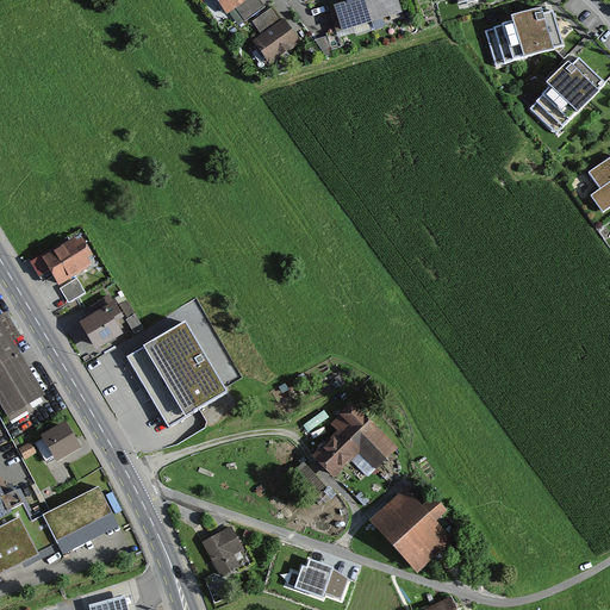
[(269,10),(262,0),(219,0),(231,17),(241,10),(250,23),(269,10)]
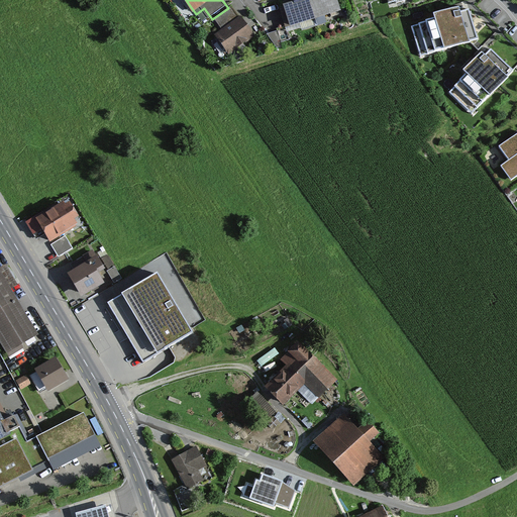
[(338,12),(334,0),(308,0),(307,1),(312,20),(338,12)]
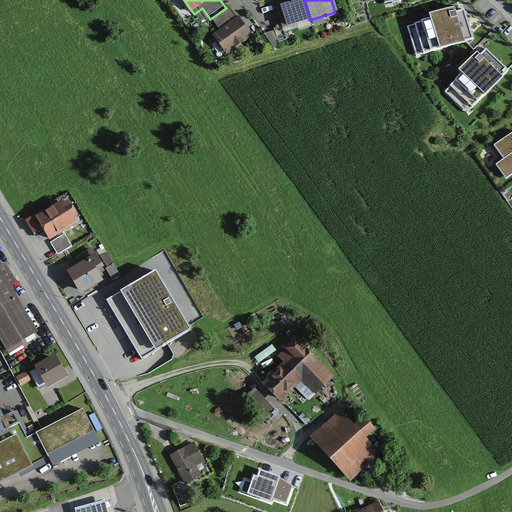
[(309,20),(304,1),(278,8),(284,27),(309,20)]
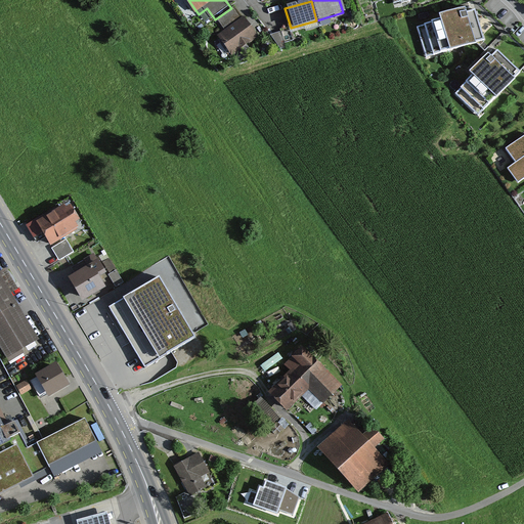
[(261,39),(237,8),(222,20),(231,32),(224,38),(238,56),(261,39)]
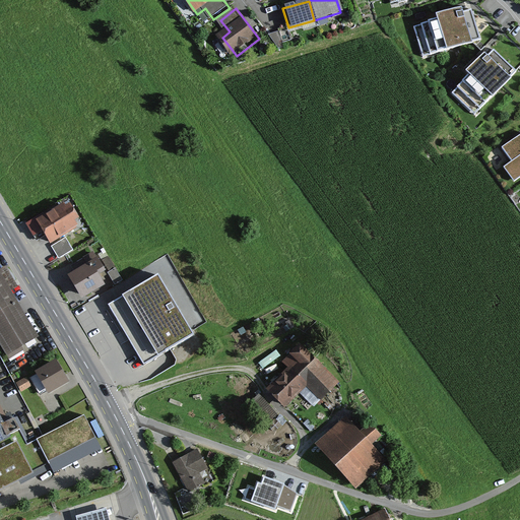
[(476,10),(415,28),(424,58),(485,40),(476,10)]
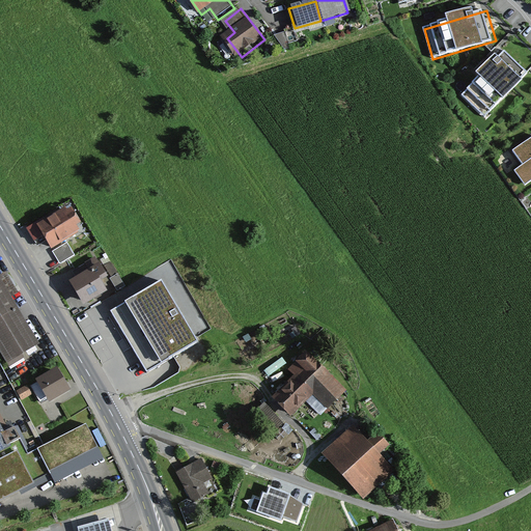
[(530,76),(530,74),(508,52),(465,96),(488,120),(530,76)]
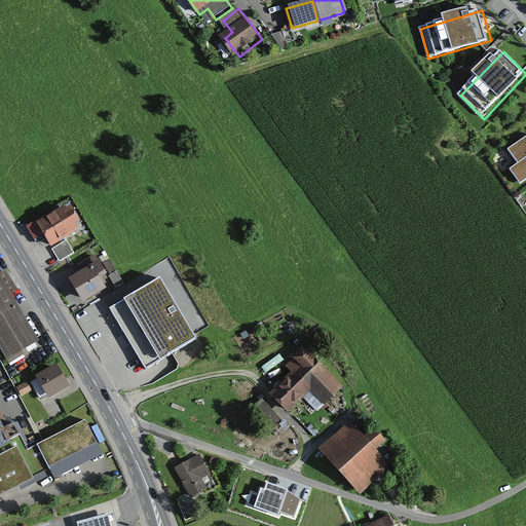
[(525,142),(513,152),(524,166),(518,172),(525,182),(525,142)]
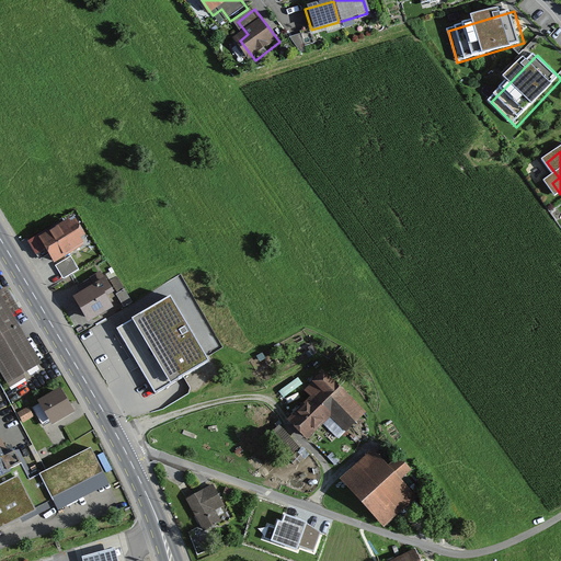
[(69,218),(38,237),(49,253),(55,263),(86,243),(81,238),(86,235),(76,218),(71,221),(69,218)]
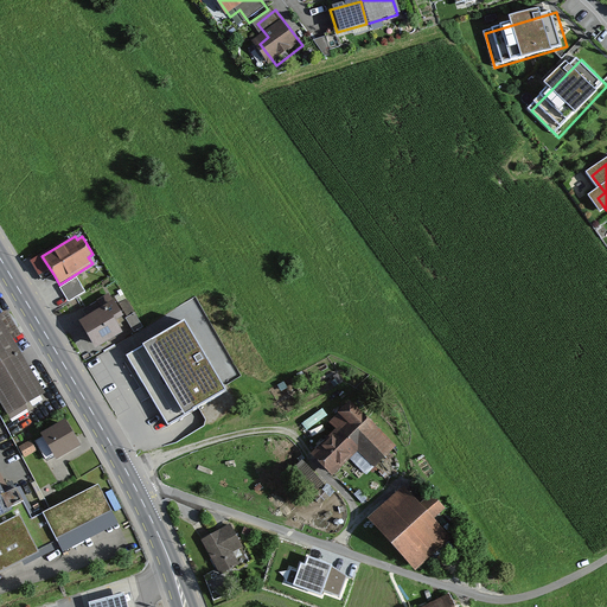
[(53,274),(42,256),(40,254),(30,261),(43,281),(53,274)]
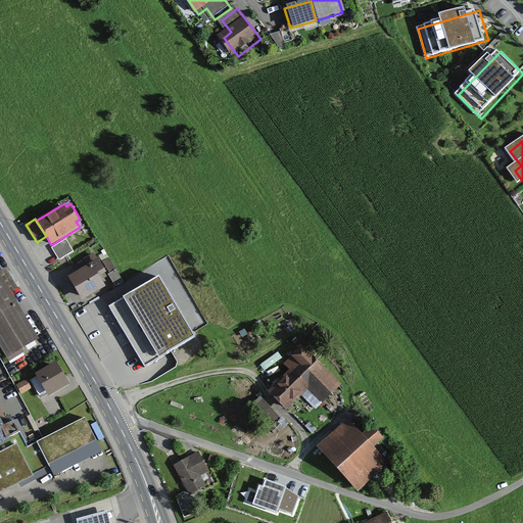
[(66,238),(52,247),(59,259),(75,250),(66,238)]
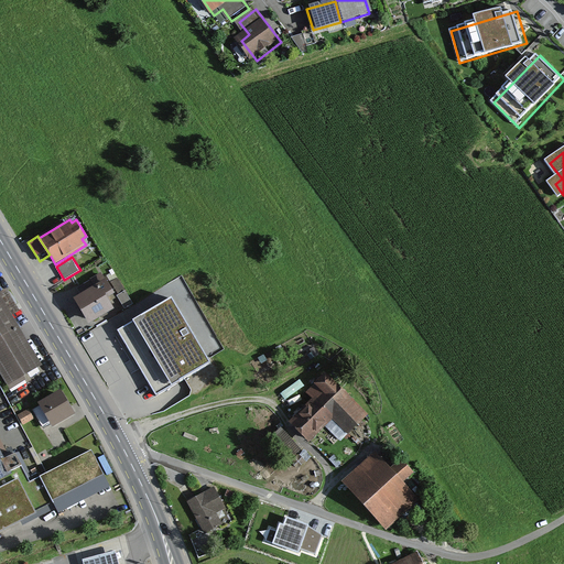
[(93,290),(75,301),(89,324),(116,307),(108,295),(115,292),(102,271),(87,280),(93,290)]
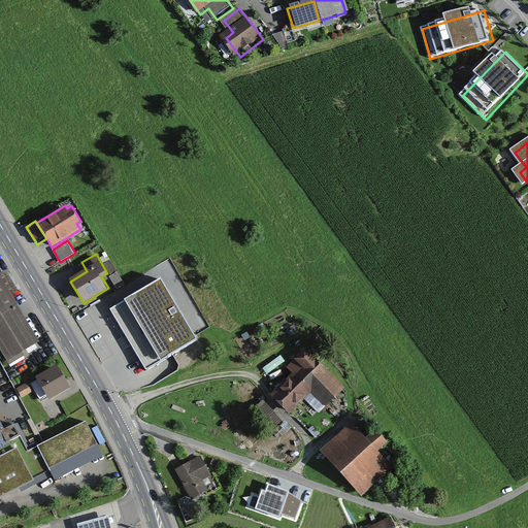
[(110,260),(103,264),(110,275),(117,271),(110,260)]
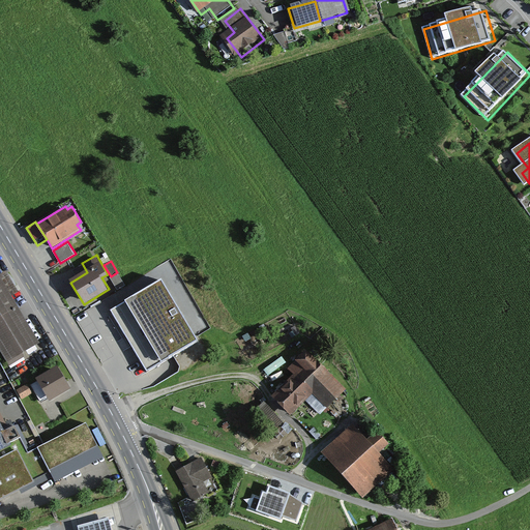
[(6,272),(0,276),(0,344),(10,362),(39,345),(10,297),(19,292),(6,272)]
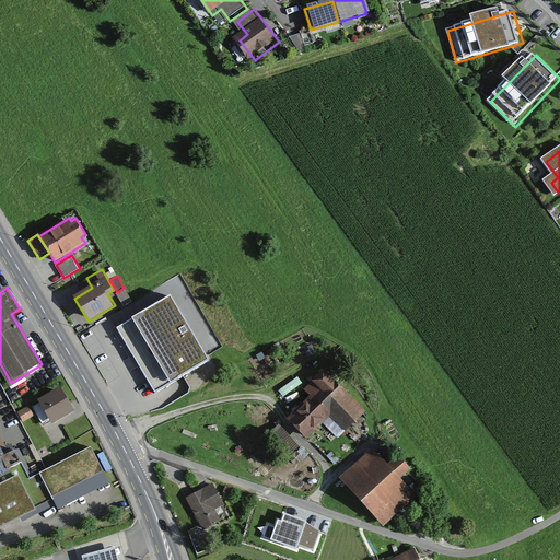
[(132,301),(124,288),(117,292),(116,293),(124,306),(132,301)]
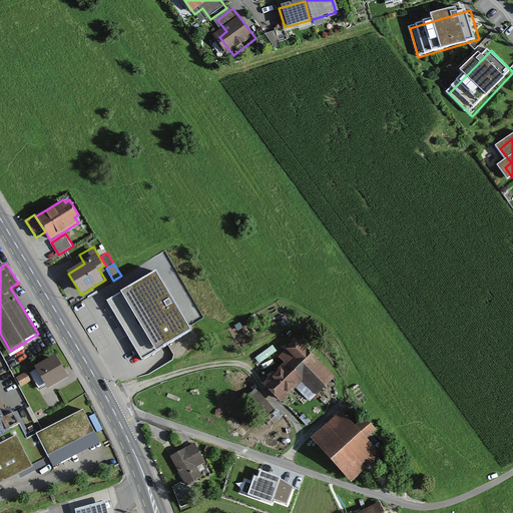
[(155,272),(106,301),(141,359),(190,330),(155,272)]
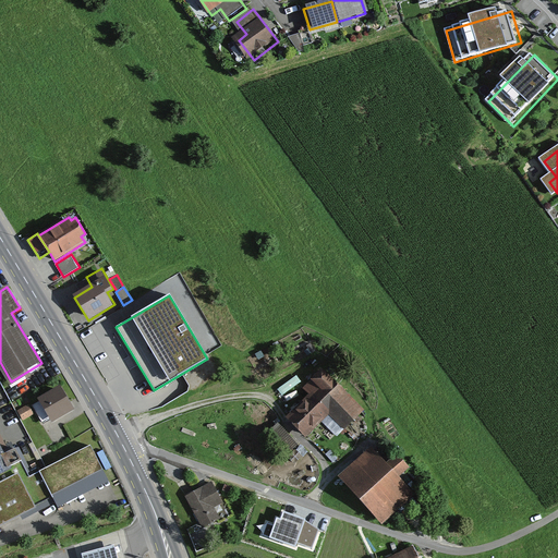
[(119,319),(134,312),(132,306),(116,313),(119,319)]
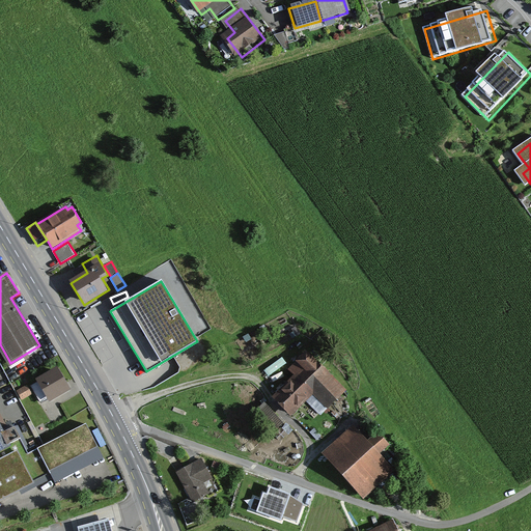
[(348,391),(308,355),(294,370),(301,376),(280,399),(298,415),(316,394),(333,408),(348,391)]
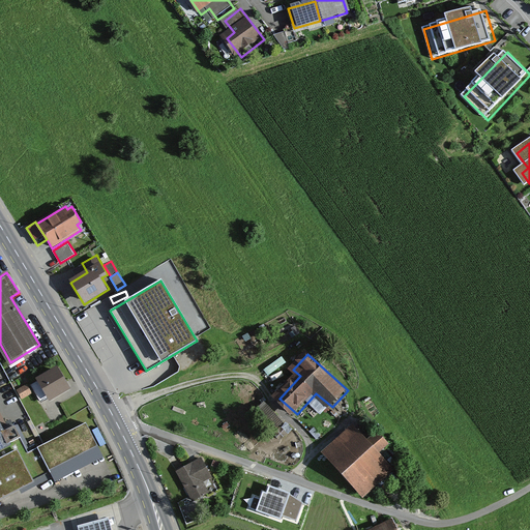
[(75,387),(62,369),(39,384),(51,403),(75,387)]
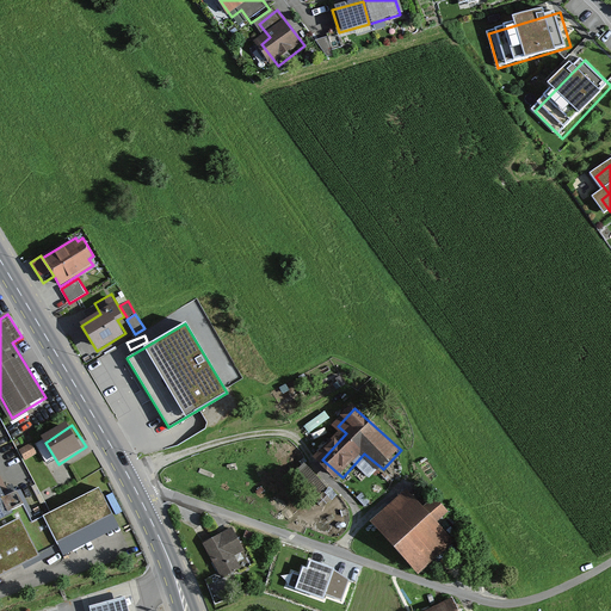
[(34,445),(23,451),(29,462),(39,456),(34,445)]
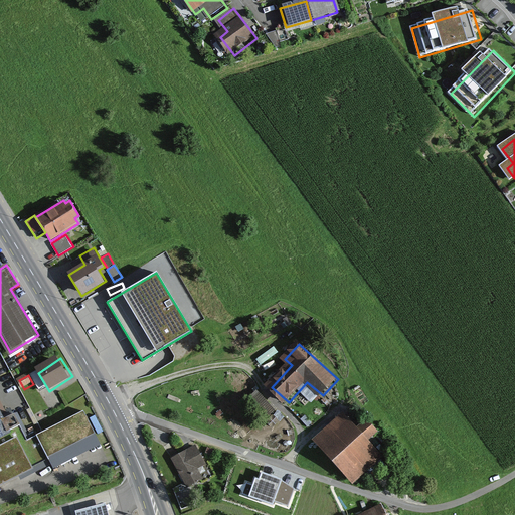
[(0,489),(1,491),(47,466),(34,441),(20,417),(11,422),(0,401),(0,489)]
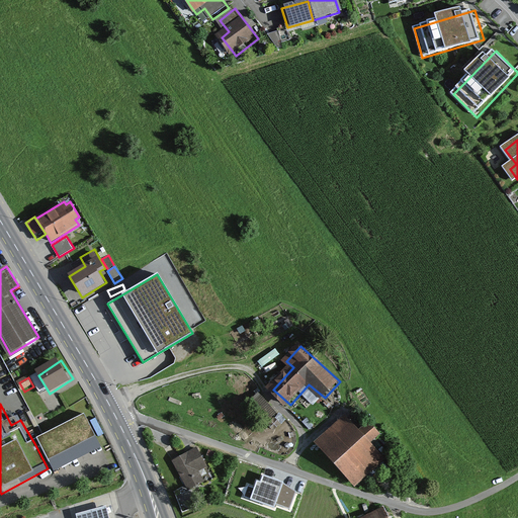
[(90,414),(34,443),(48,468),(103,439),(90,414)]
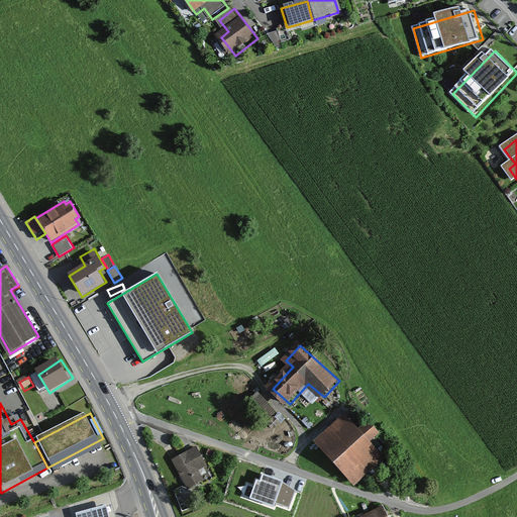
[(345,419),(320,444),(359,486),(386,460),(372,446),(384,434),(375,425),(363,436),(345,419)]
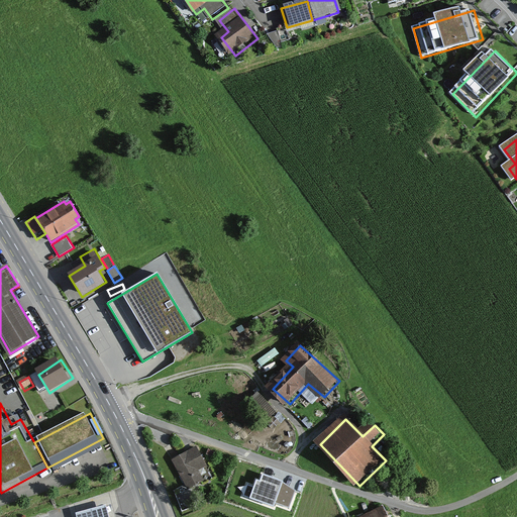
[(199,448),(174,463),(191,493),(208,483),(201,472),(210,467),(199,448)]
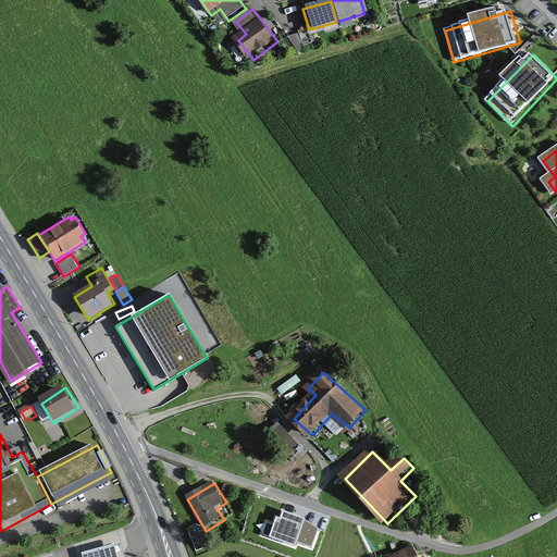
[(276,516),(269,536),(295,546),(296,542),(311,547),(319,528),(305,519),(305,518),(283,509),(280,518),(276,516)]
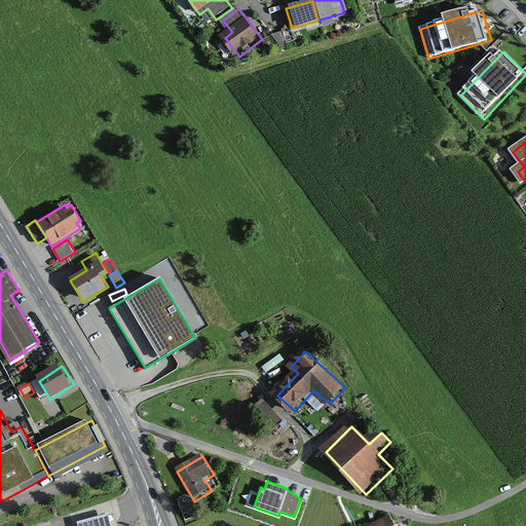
[(111,525),(108,514),(77,522),(78,525),(111,525)]
